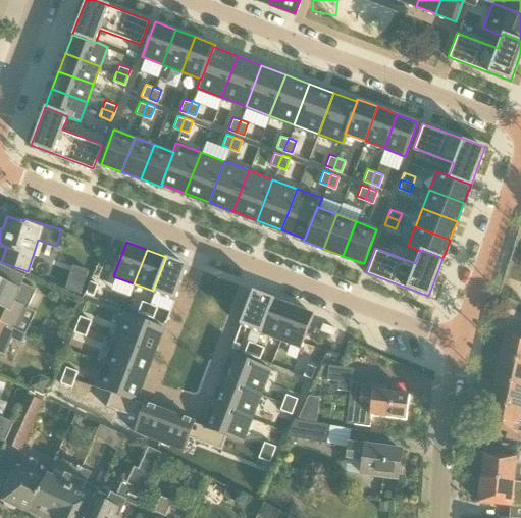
[(166,257),(153,291),(174,299),(187,265),(187,264),(166,257)]
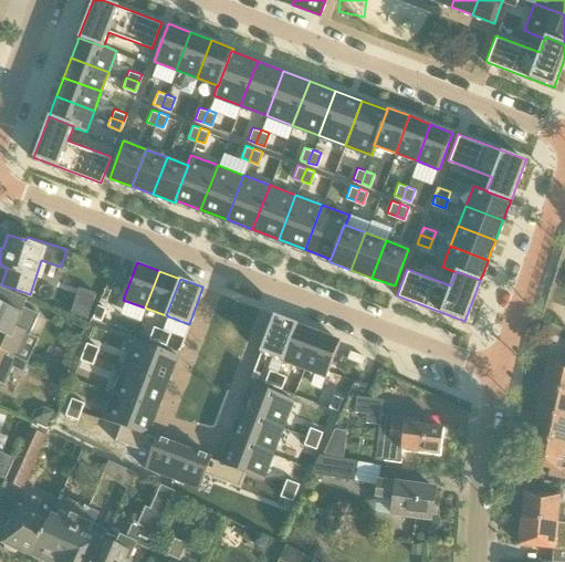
[(79,284),(72,309),(87,314),(95,289),(79,284)]
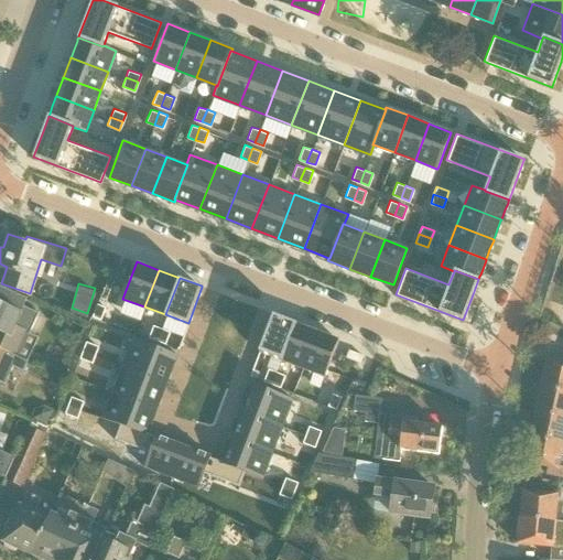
[(0,342),(0,346),(14,353),(25,330),(26,327),(29,329),(36,312),(23,305),(21,310),(0,300),(0,342)]
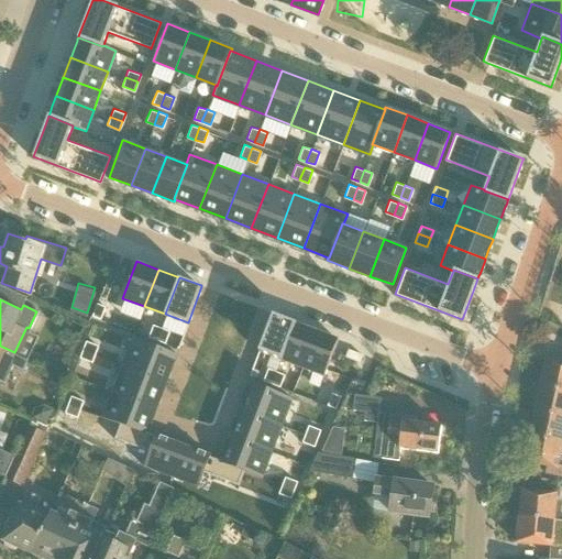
[(97,302),(92,314),(100,317),(106,305),(97,302)]
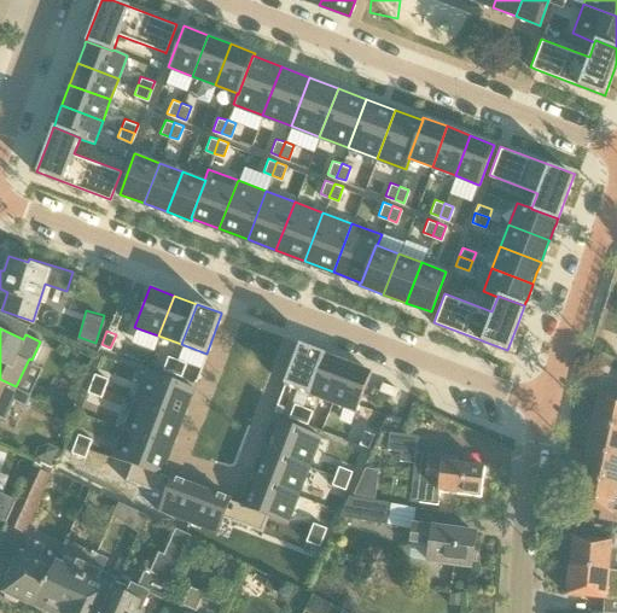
[(300,343),(284,384),(308,392),(324,352),(300,343)]
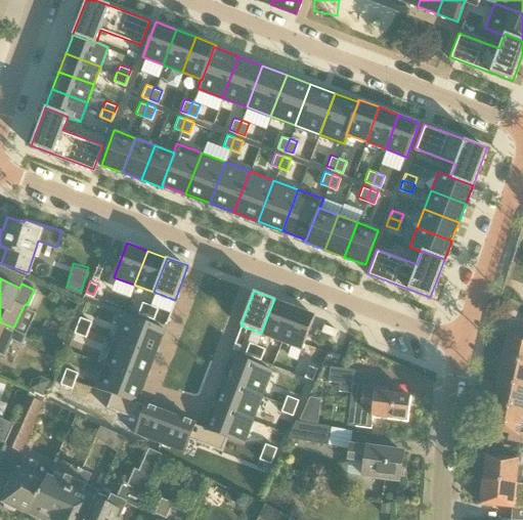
[(274,299),(261,333),(280,341),(294,306),(274,299)]
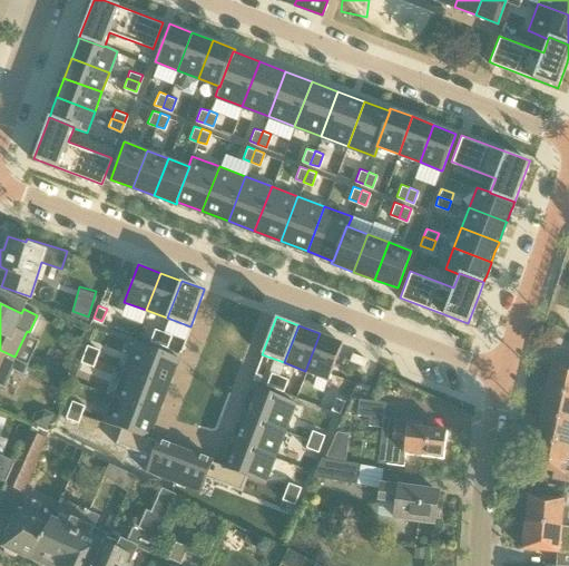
[(155,328),(150,340),(158,343),(163,331),(155,328)]
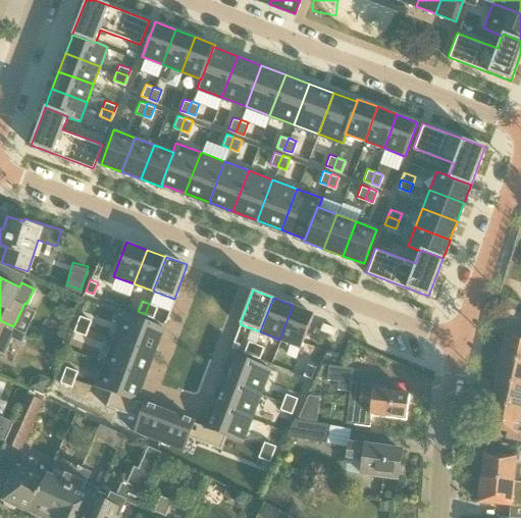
[(149,303),(145,314),(153,317),(153,316),(157,305),(149,303)]
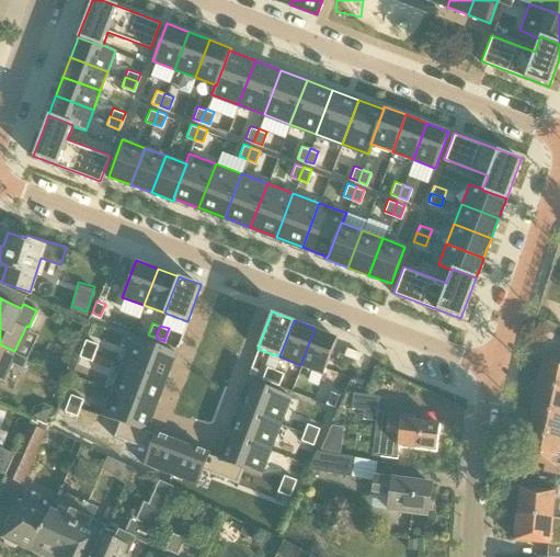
[(315,328),(300,365),(322,373),(329,355),(336,337),(335,336),(334,336),(331,334),(326,332),(316,328),(315,328)]
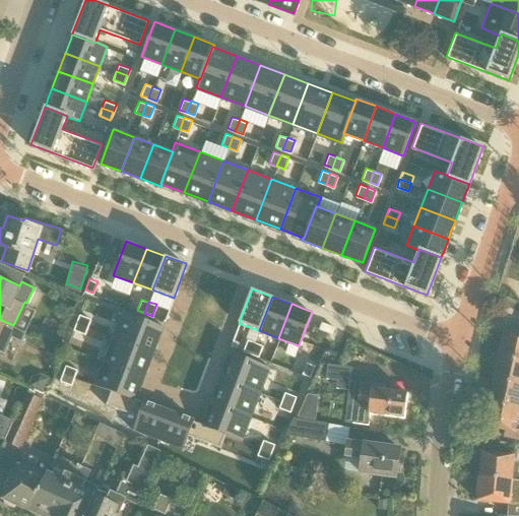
[(122,310),(113,334),(153,350),(163,325),(122,310)]
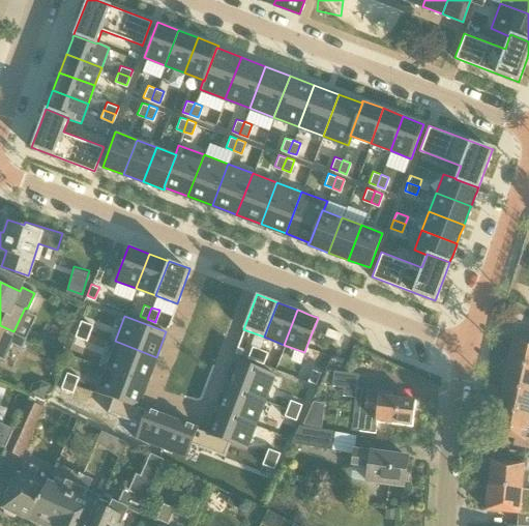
[(81,319),(78,327),(89,331),(92,324),(82,320),(81,319)]
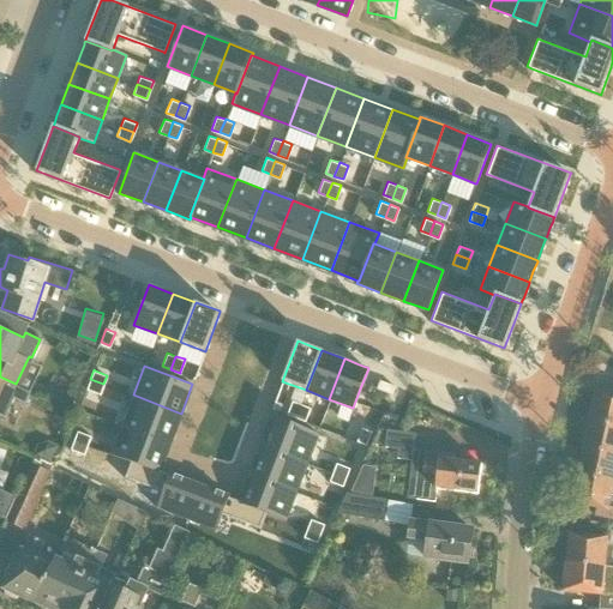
[(0,412),(5,415),(13,395),(24,399),(29,390),(16,384),(0,377),(0,372),(0,412)]
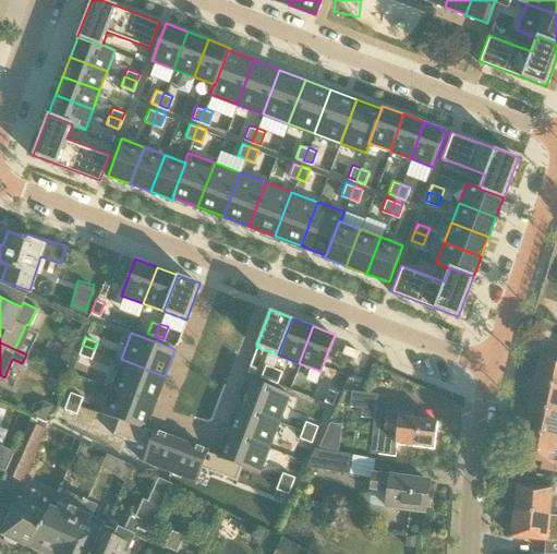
[(82,345),(79,352),(80,353),(91,358),(94,349),(82,345)]
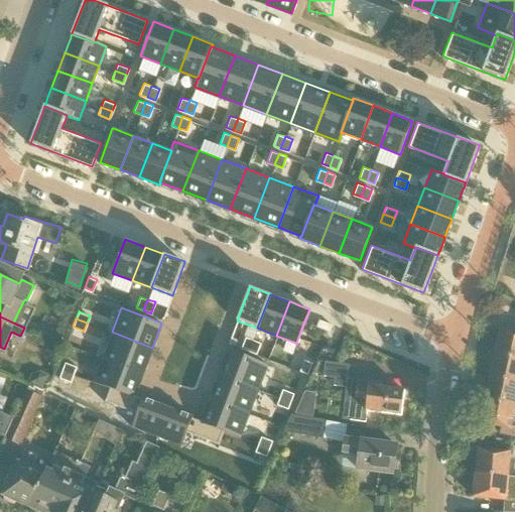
[(514,355),(514,329),(500,326),(494,351),(514,355)]
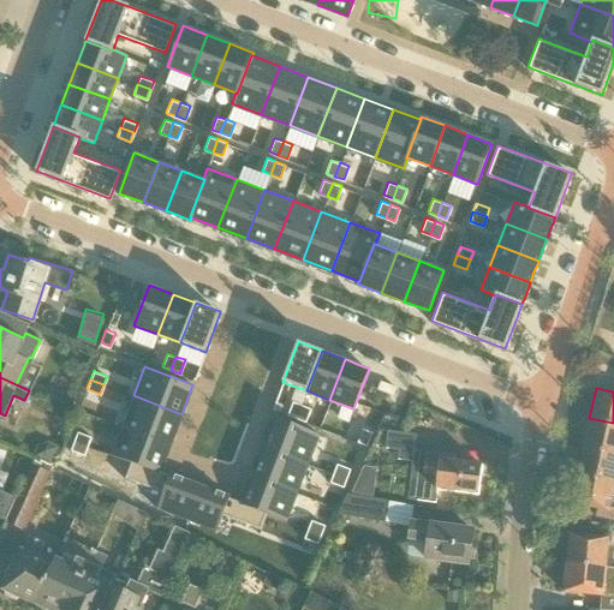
[(133,395),(123,424),(171,442),(182,414),(133,395)]
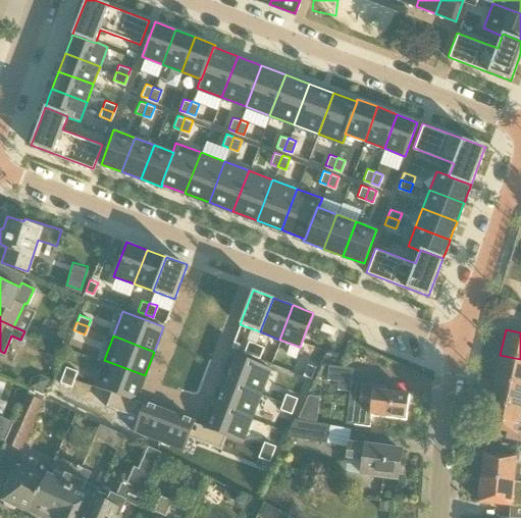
[(244,351),(251,354),(256,343),(248,340),(244,351)]
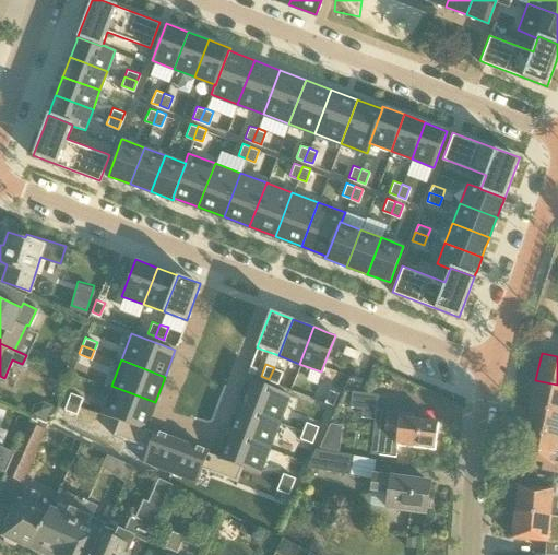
[(274,367),(269,379),(277,382),(282,370),(274,367)]
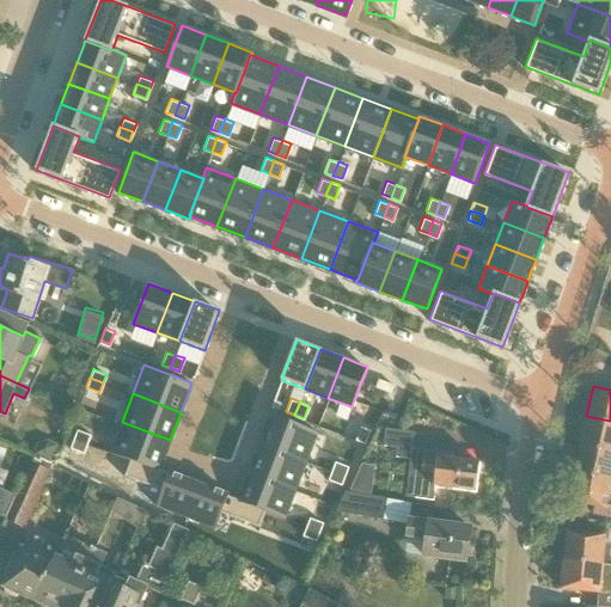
[(269,412),(257,441),(306,460),(317,430),(269,412)]
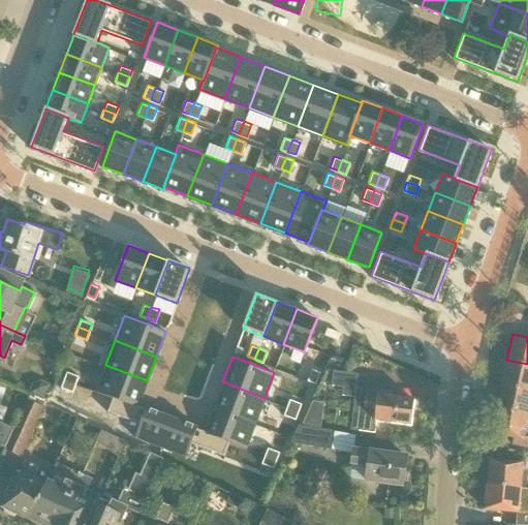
[(527,364),(506,360),(501,382),(527,388),(527,364)]
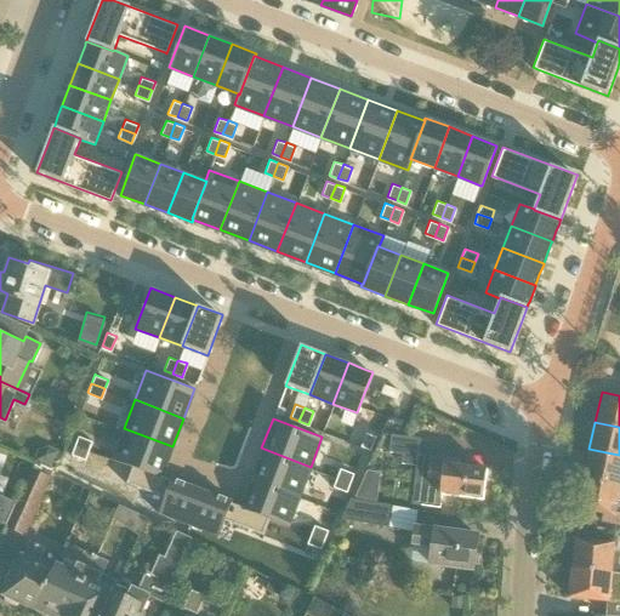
[(124,428),(113,455),(134,463),(161,474),(172,446),(124,428)]
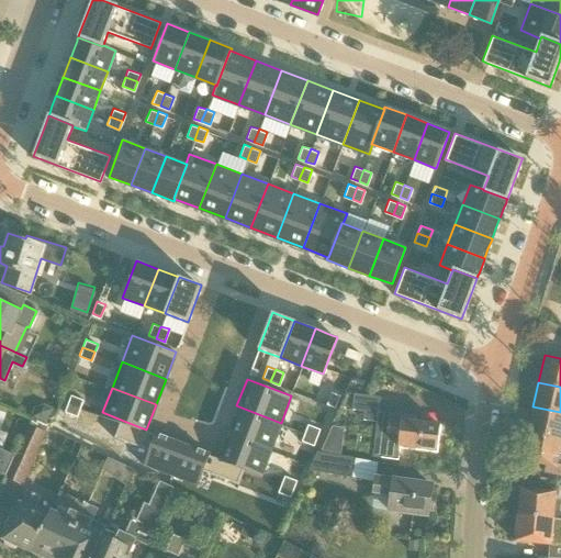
[(326,402),(326,403),(335,406),(335,405),(339,393),(332,391),(326,402)]
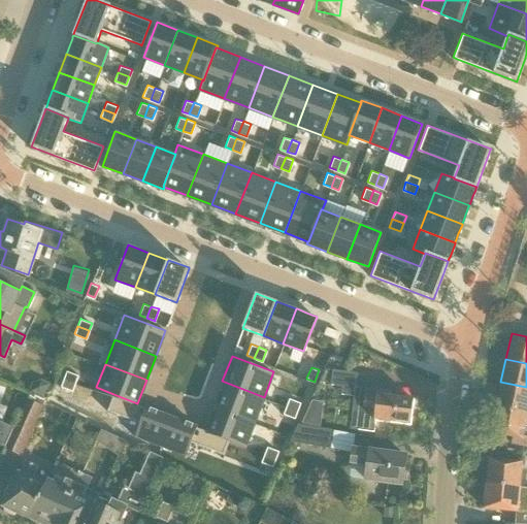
[(332,367),(330,382),(342,383),(341,392),(354,393),(364,395),(365,386),(355,385),(357,371),(332,367)]
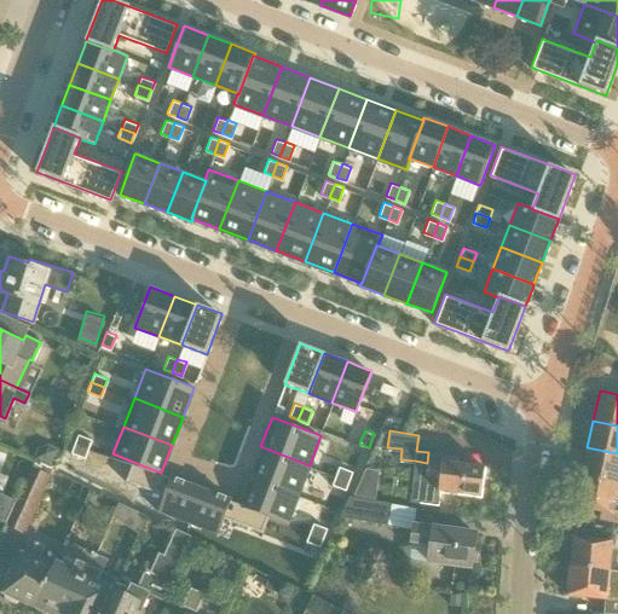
[(78,433),(75,442),(88,447),(92,439),(79,434),(78,433)]
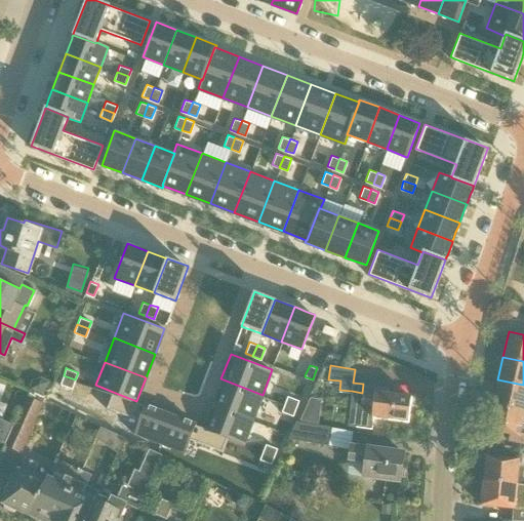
[(32,378),(28,387),(43,394),(44,395),(45,396),(52,382),(49,381),(49,379),(40,375),(32,378)]
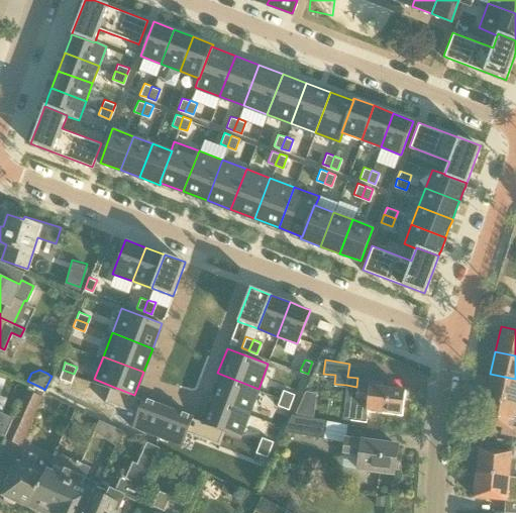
[(63,370),(60,378),(71,382),(74,374),(63,370)]
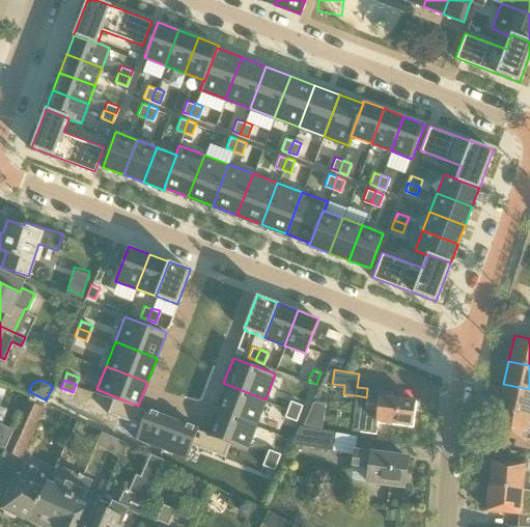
[(223,383),(215,408),(256,423),(266,399),(223,383)]
